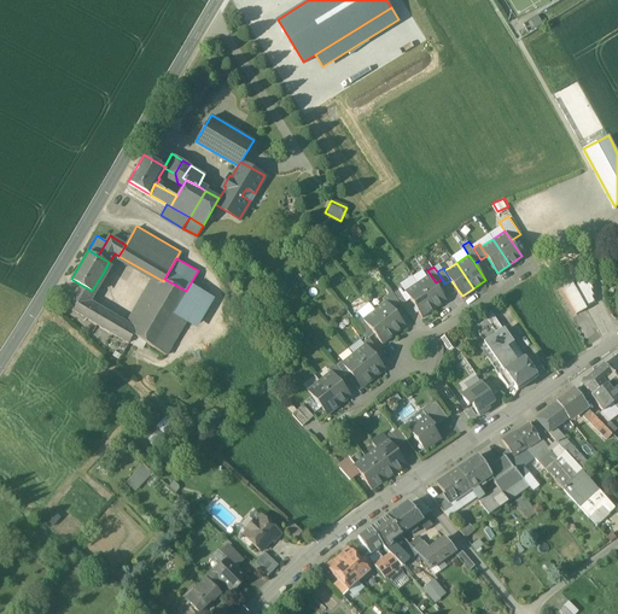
[(436,282),(430,274),(418,281),(435,307),(447,299),(436,282)]
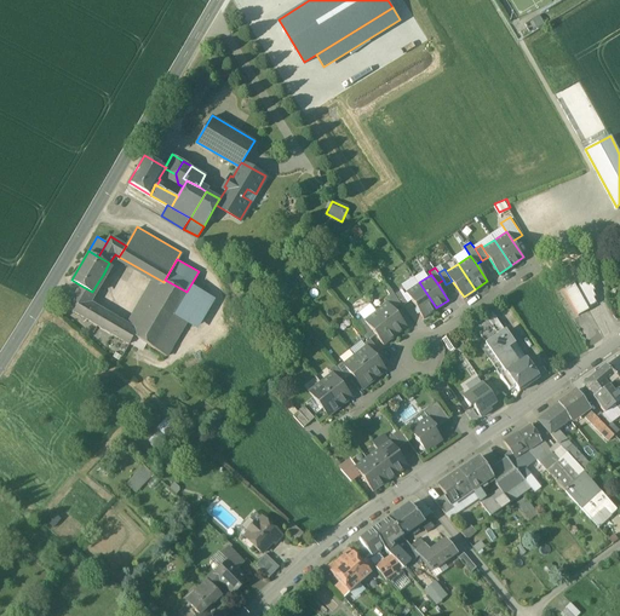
[(590,275),(575,283),(587,305),(596,300),(593,295),(596,294),(592,289),(595,288),(592,283),(593,282),(590,275)]
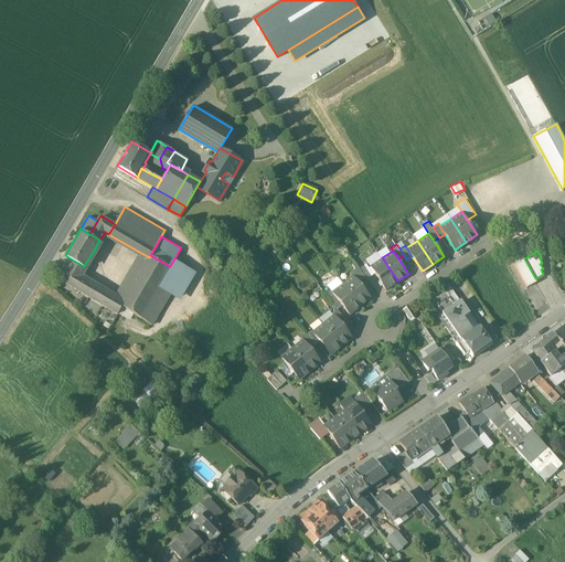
[(123,301),(120,305),(121,306),(140,317),(145,309),(159,285),(170,266),(150,255),(149,257),(123,301)]
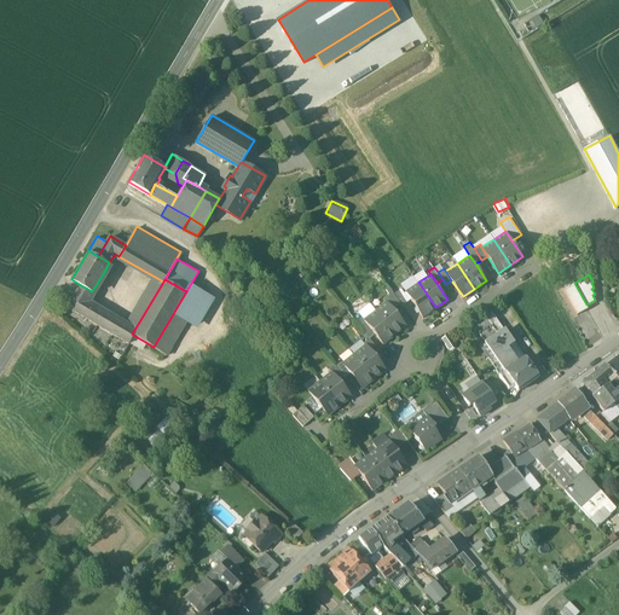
[(573,280),(562,286),(577,313),(588,307),(586,305),(574,283),(573,280)]
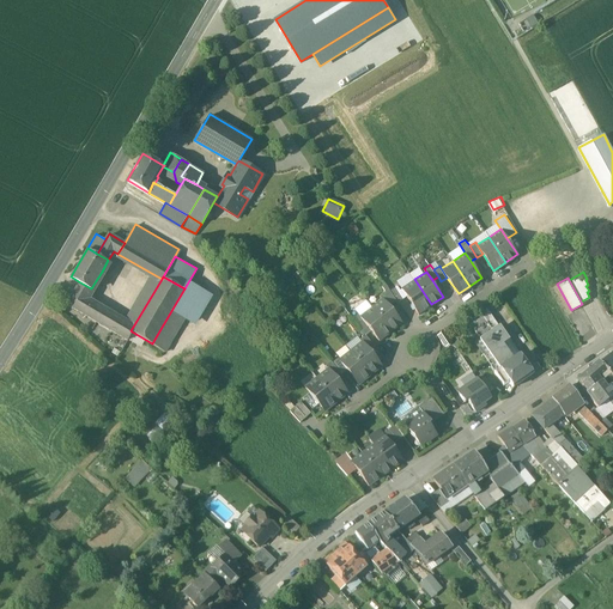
[(414,279),(402,287),(419,312),(431,304),(414,279)]
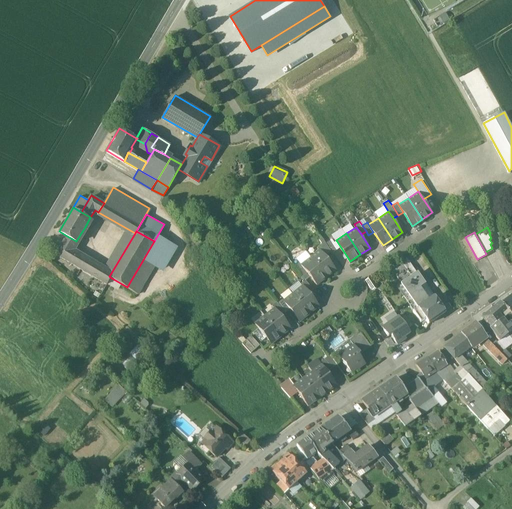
[(76,241),(67,236),(56,253),(107,283),(110,277),(109,276),(111,273),(71,249),(76,241)]
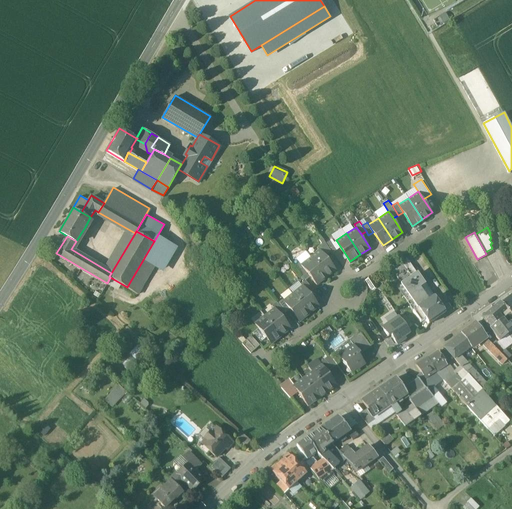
[(337,247),(330,237),(326,241),(333,250),(337,247)]
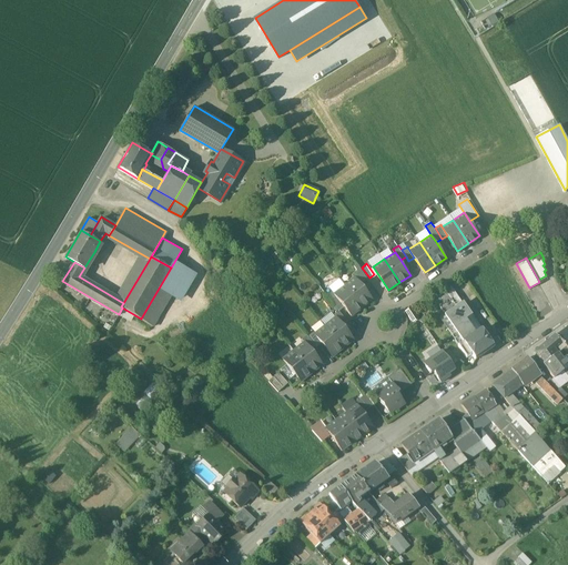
[(171,268),(160,286),(171,294),(179,298),(190,279),(171,268)]
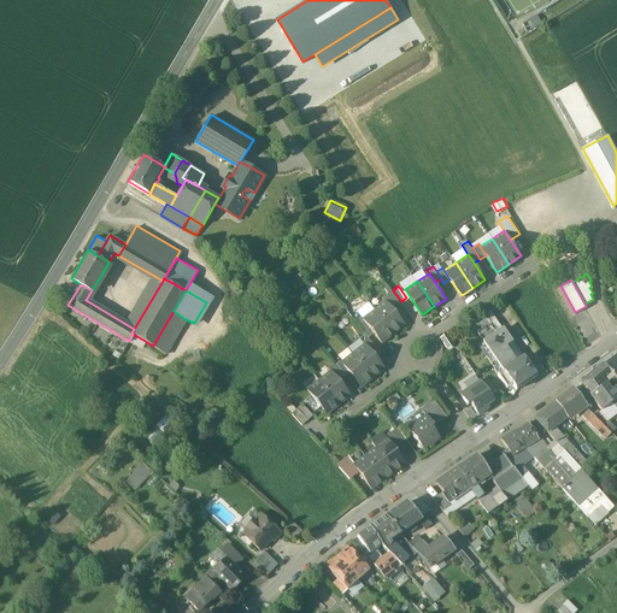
[(405,323),(386,299),(374,308),(393,332),(405,323)]
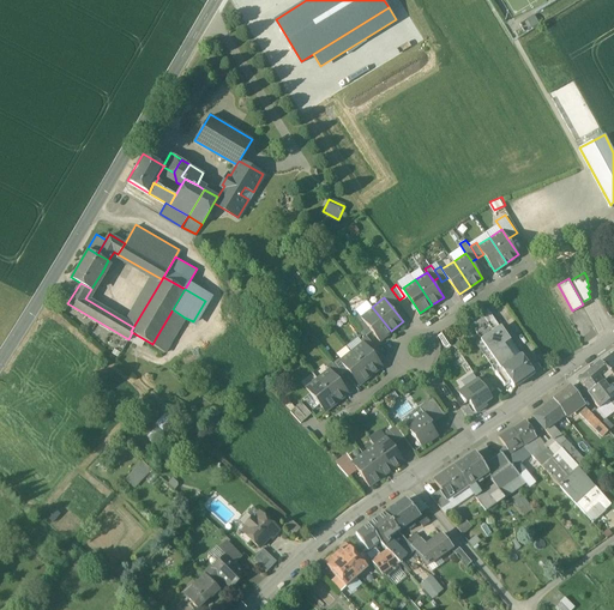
[(391,331),(372,307),(361,315),(372,330),(380,339),(391,331)]
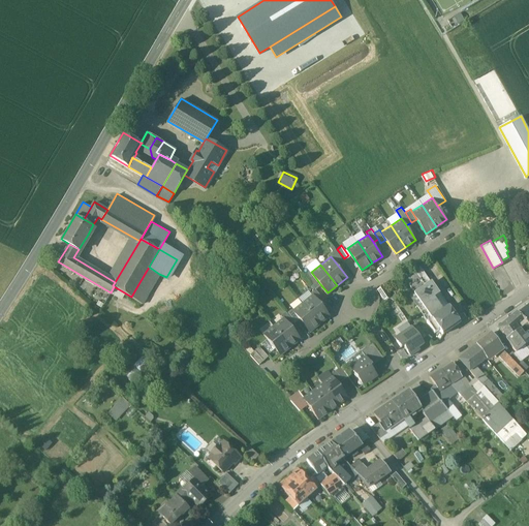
[(432,281),(419,265),(404,276),(414,290),(425,283),(426,285),(432,281)]
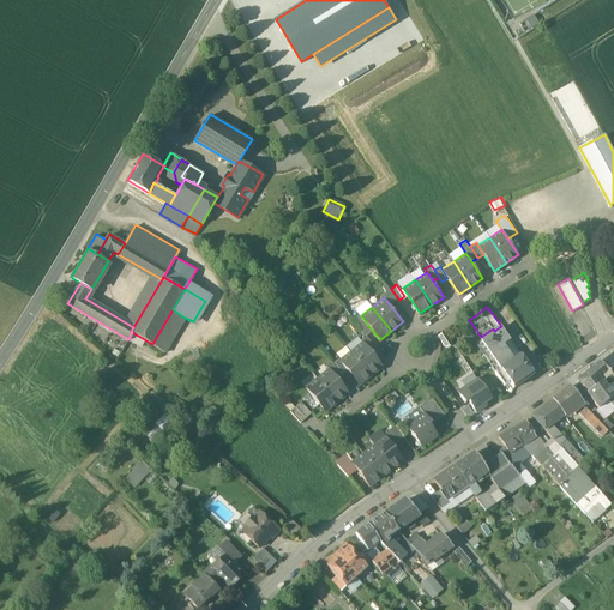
[(173,309),(157,336),(170,343),(185,318),(173,309)]
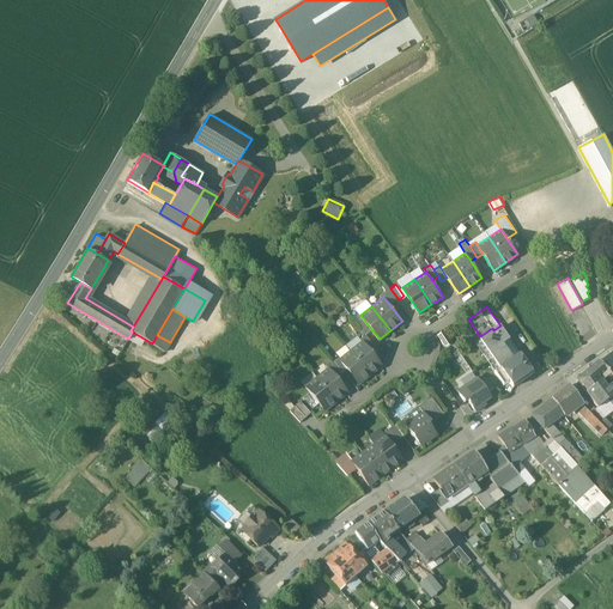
[(360,315),(358,312),(352,316),(365,333),(366,333),(371,329),(360,315)]
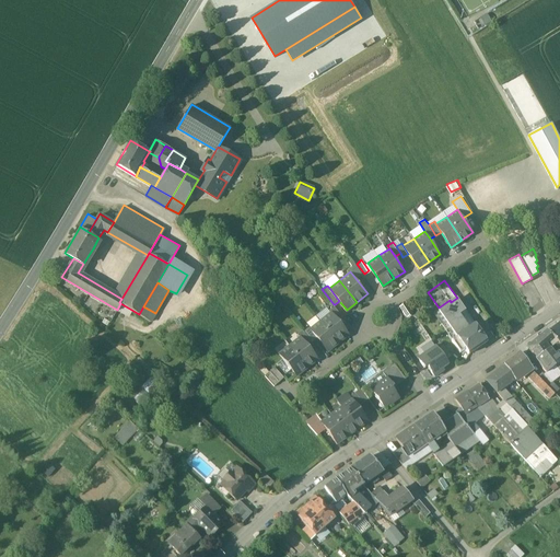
[(464,309),(457,298),(451,302),(458,312),(464,309)]
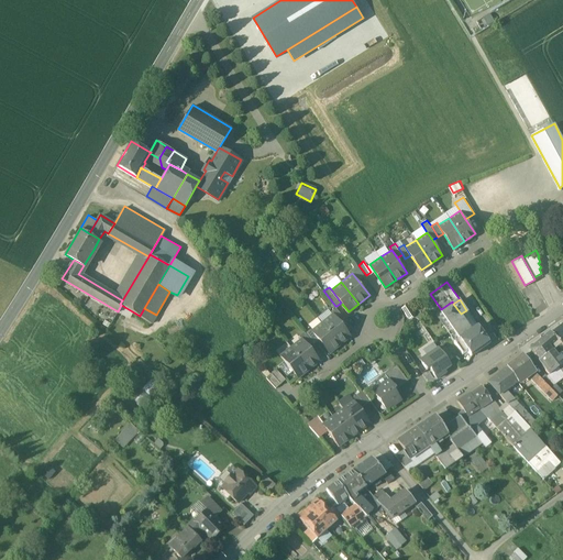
[(453,304),(452,302),(441,309),(460,337),(471,329),(461,314),(453,304)]
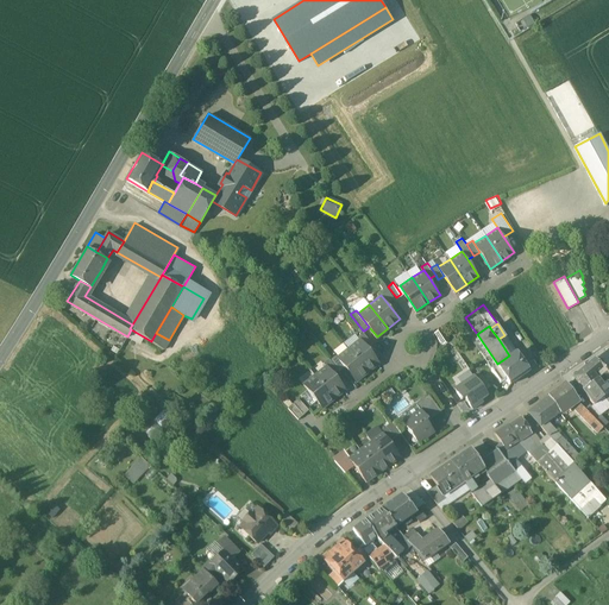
[(364,331),(363,331),(358,335),(360,338),(366,346),(372,342),(364,331)]
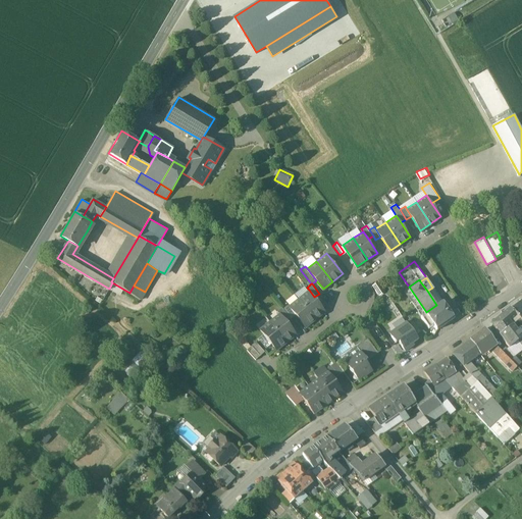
[(145,292),(134,286),(129,293),(141,299),(145,292)]
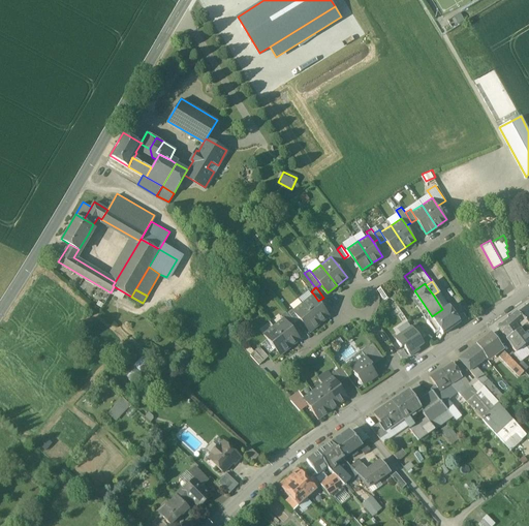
[(318,301),(313,294),(303,302),(319,322),(329,314),(318,301)]
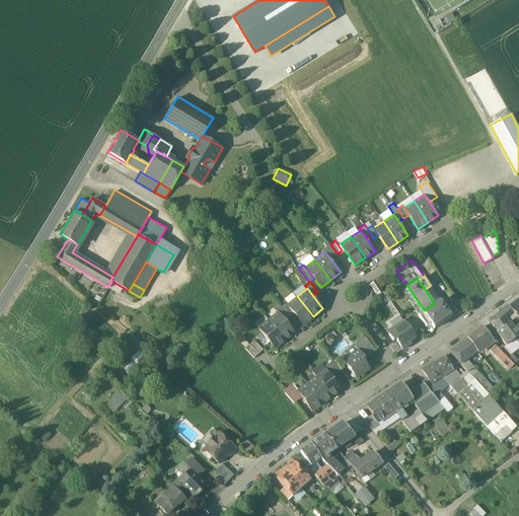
[(313,316),(297,296),(288,303),(294,311),(304,323),(313,316)]
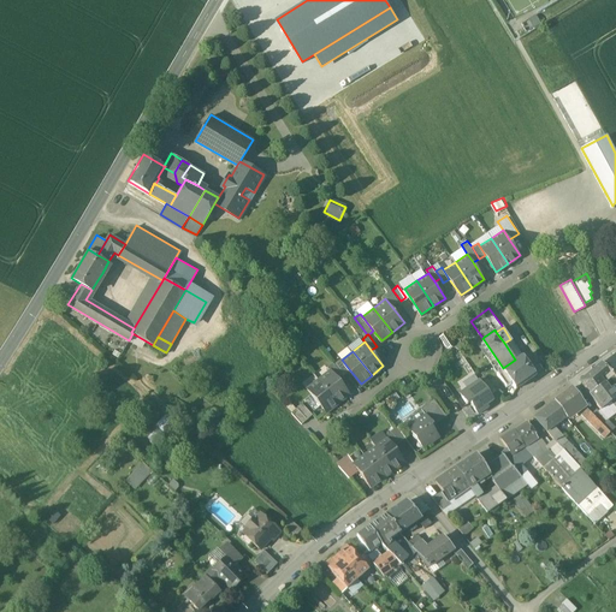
[(615,351),(605,362),(611,369),(615,374),(615,351)]
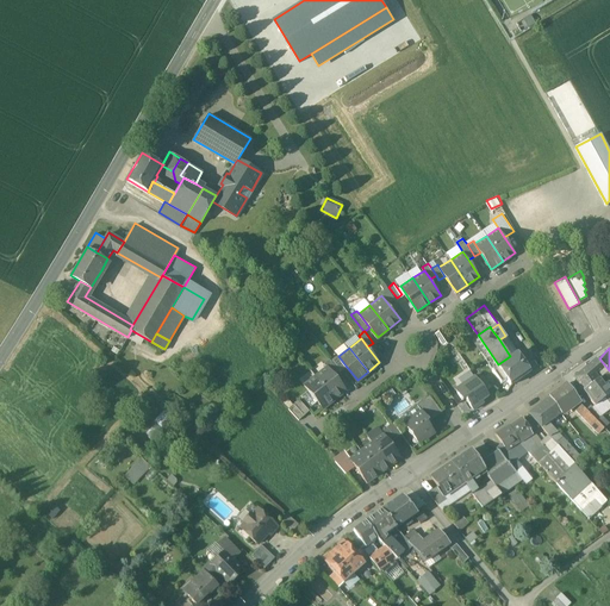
[(498,364),(492,368),(502,381),(506,378),(511,383),(530,369),(517,351),(510,356),(498,364)]
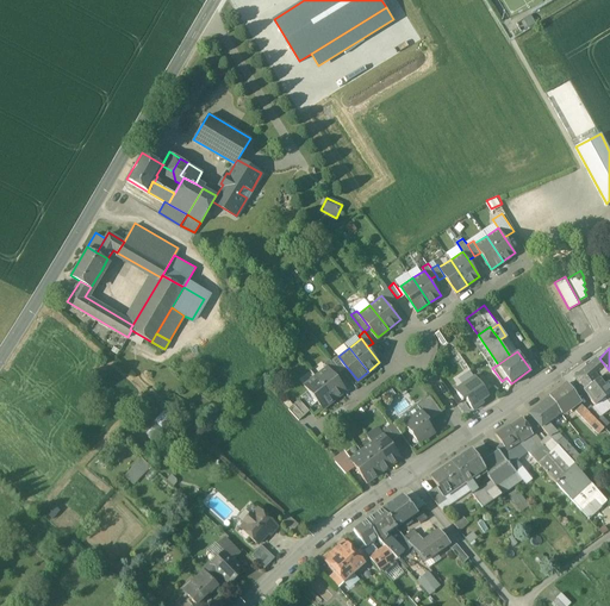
[(338,356),(336,354),(331,358),(340,369),(346,366),(338,356)]
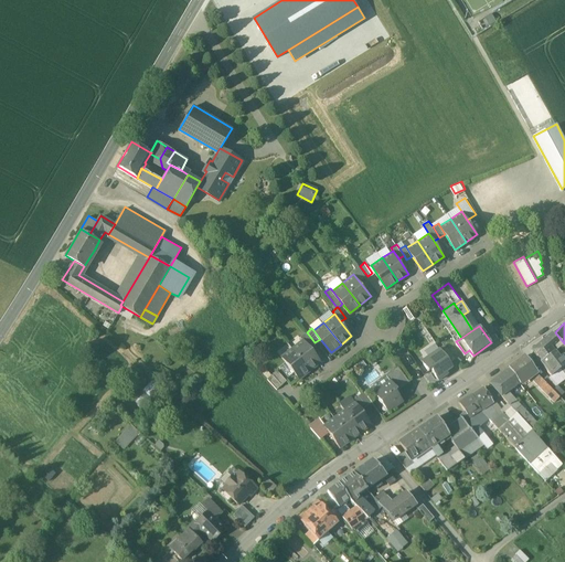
[(553,330),(544,338),(552,347),(561,339),(555,332),(553,330)]
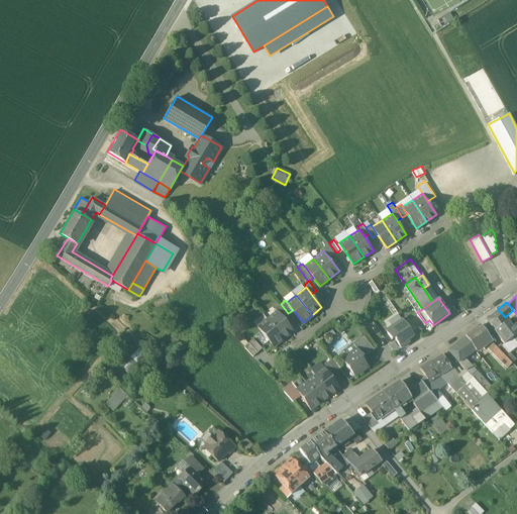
[(287,312),(279,303),(275,307),(277,310),(282,316),(287,312)]
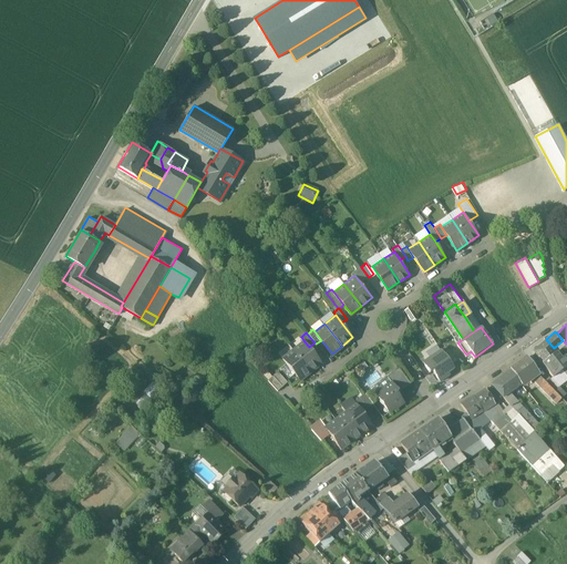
[(546,339),(533,350),(543,361),(556,350),(554,348),(546,339)]
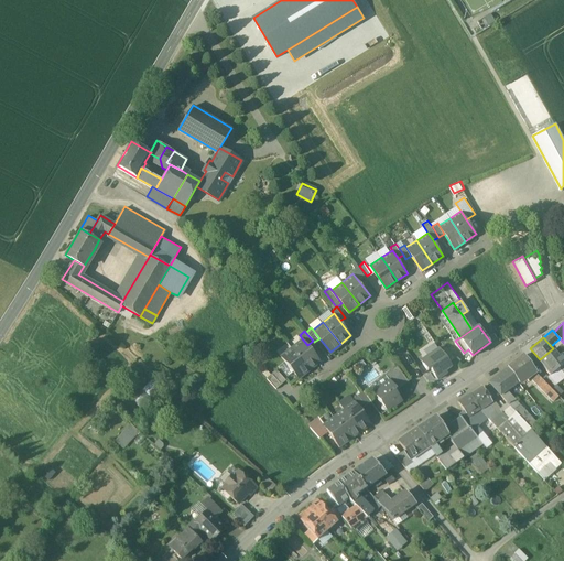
[(307,345),(302,338),(292,346),(310,368),(320,360),(307,345)]
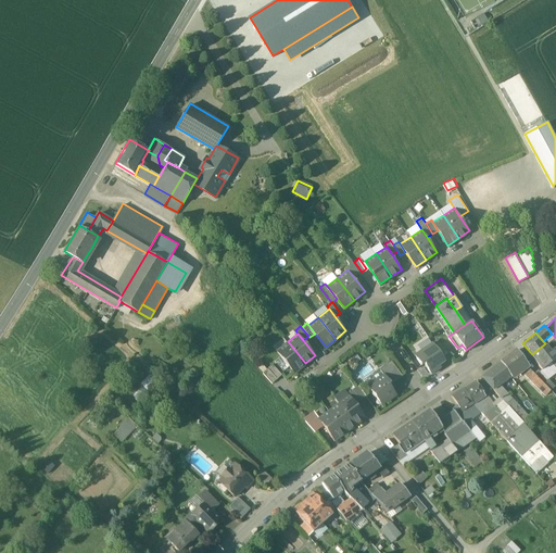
[(305,363),(288,341),(277,350),(294,372),(305,363)]
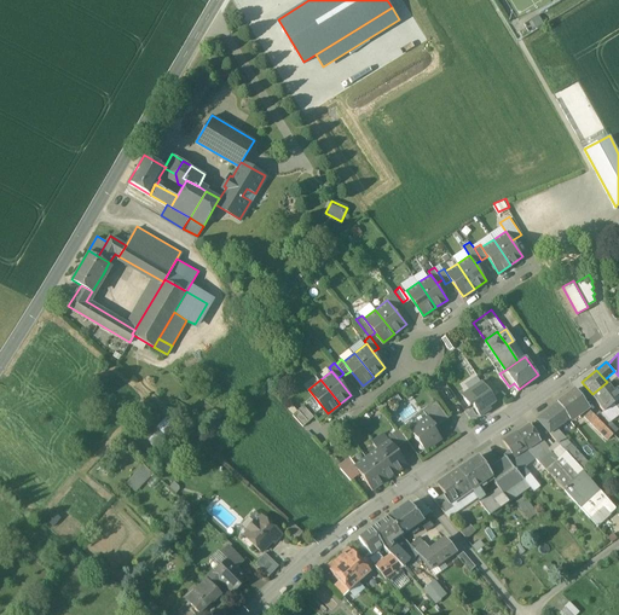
[(481,379),(462,393),(469,404),(473,401),(480,413),(485,411),(482,408),(496,400),(492,395),(484,383),(481,379)]
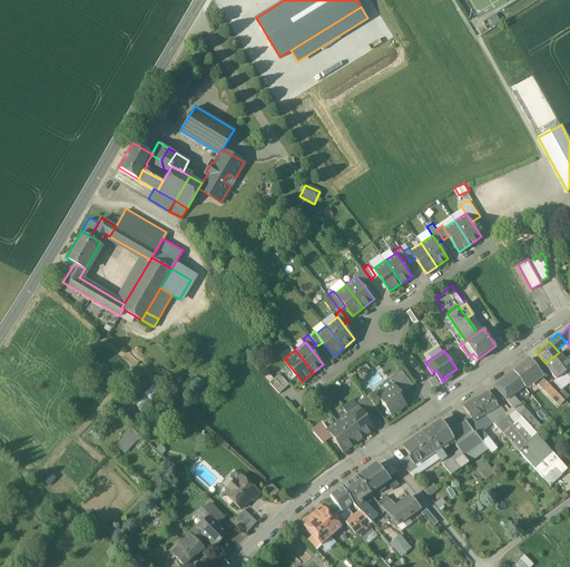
[(459,360),(451,350),(445,353),(453,364),(459,360)]
